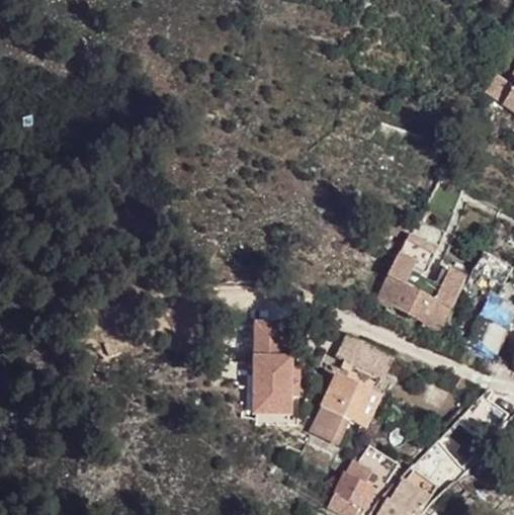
[(513,63),(508,75),(513,78),(513,81),(509,89),(501,84),(494,97),(501,101),(501,102),(513,110),(513,63)]
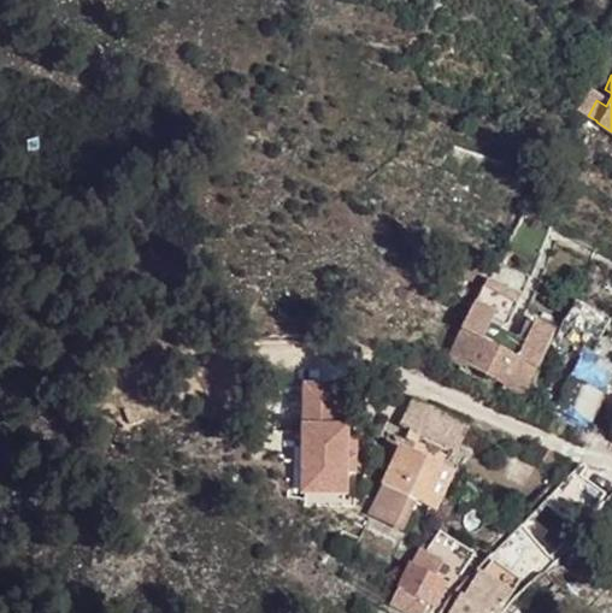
[(487,278),(447,355),(468,365),(502,384),(501,387),(521,396),(555,332),(535,325),(525,342),(499,329),(501,324),(504,326),(516,304),(490,290),(494,283),(487,278)]
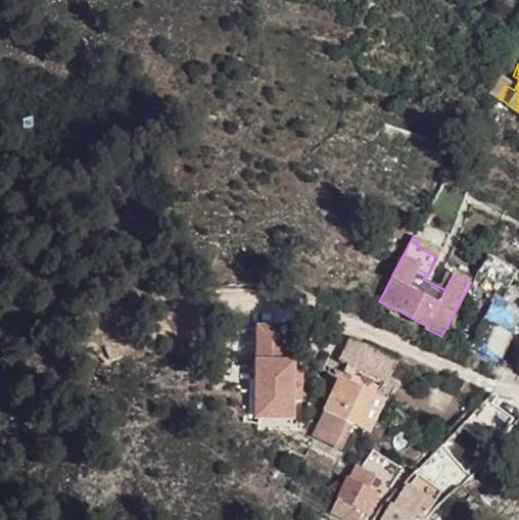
[(419,240),(416,246),(437,257),(440,251),(419,240)]
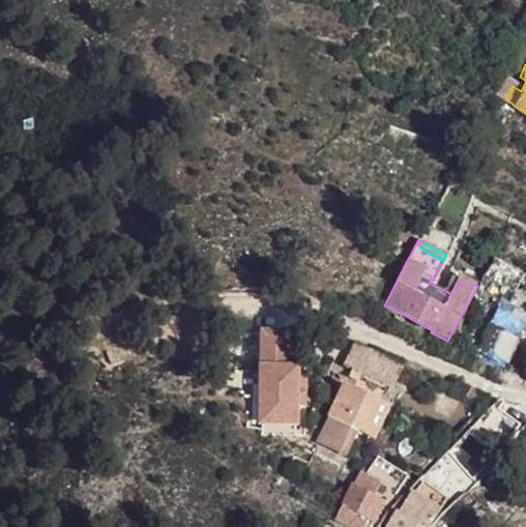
[(523,272),(494,259),(478,291),(501,301),(478,351),(507,363),(525,323),(525,312),(508,303),(523,272)]
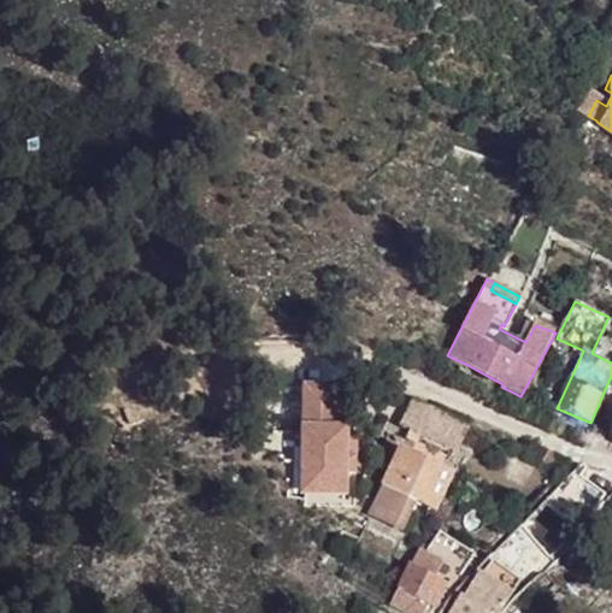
[(337,382),(309,382),(307,423),(295,423),(293,484),(345,485),(345,467),(355,467),(357,452),(346,452),(346,425),(336,405),(337,382)]
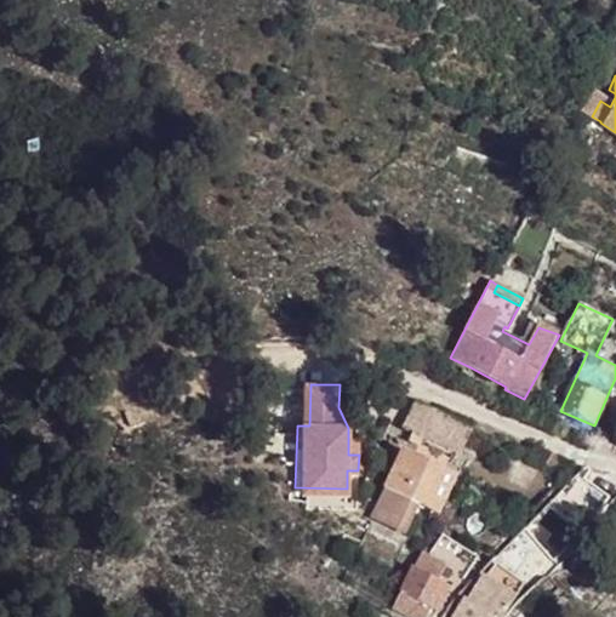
[(415,430),(427,404),(417,398),(403,424),(415,430)]
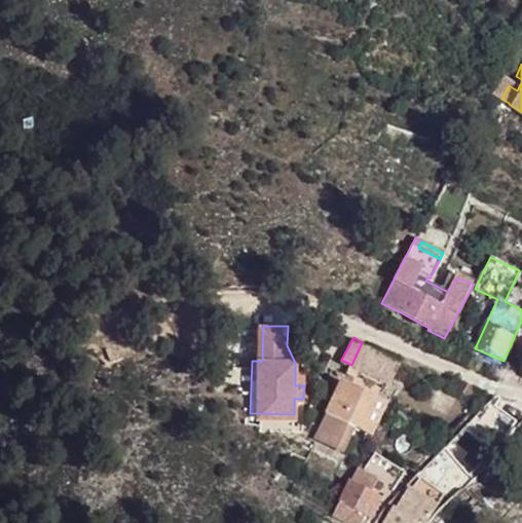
[(351,365),(388,383),(401,363),(362,342),(351,365)]
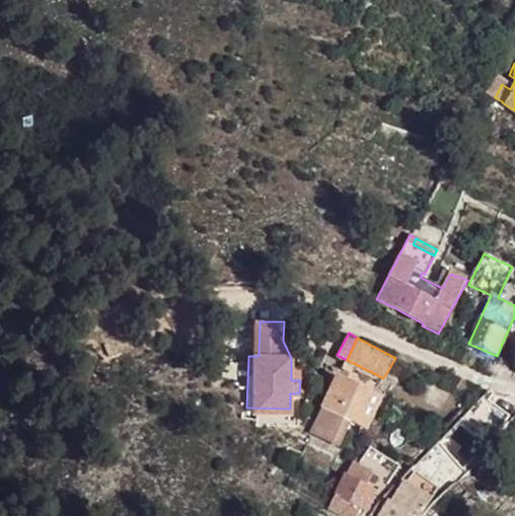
[(382,394),(339,373),(312,427),(341,441),(353,419),(366,426),(382,394)]
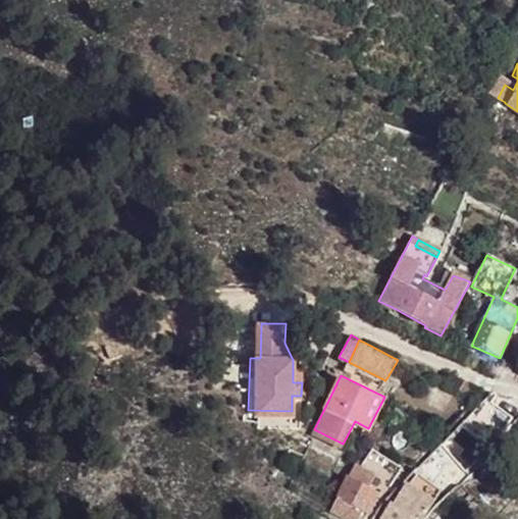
[(496,386),(470,409),(491,431),(516,409),(496,386)]
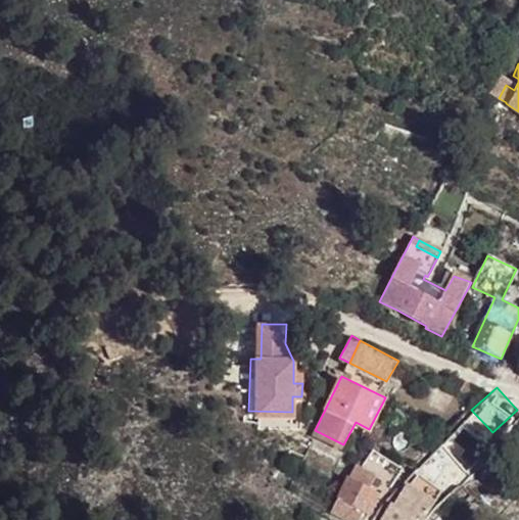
[(375,471),(355,461),(329,509),(358,519),(364,508),(367,509),(377,491),(366,486),(367,483),(369,484),(375,471)]
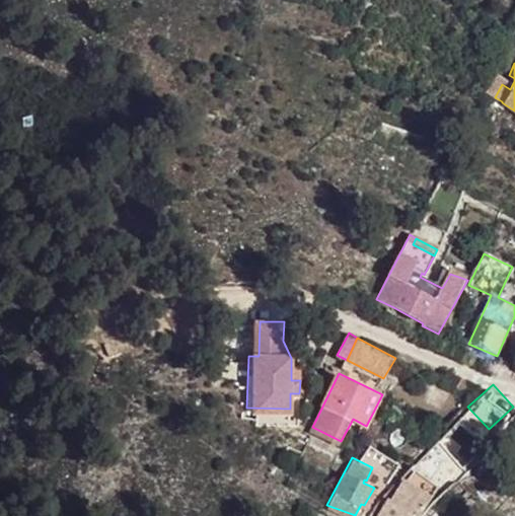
[(430,474),(442,491),(455,480),(450,474),(442,464),(430,474)]
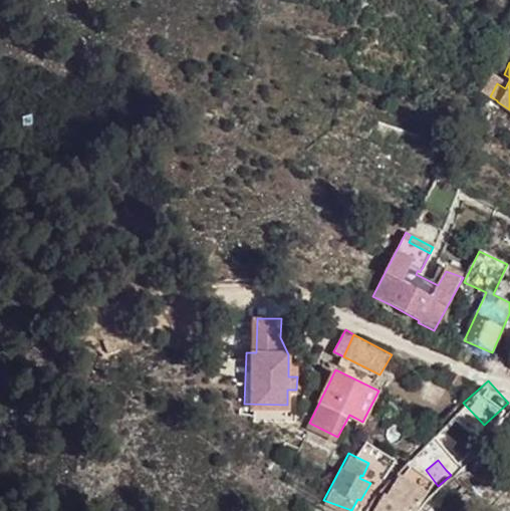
[(451,466),(446,470),(451,475),(456,469),(451,466)]
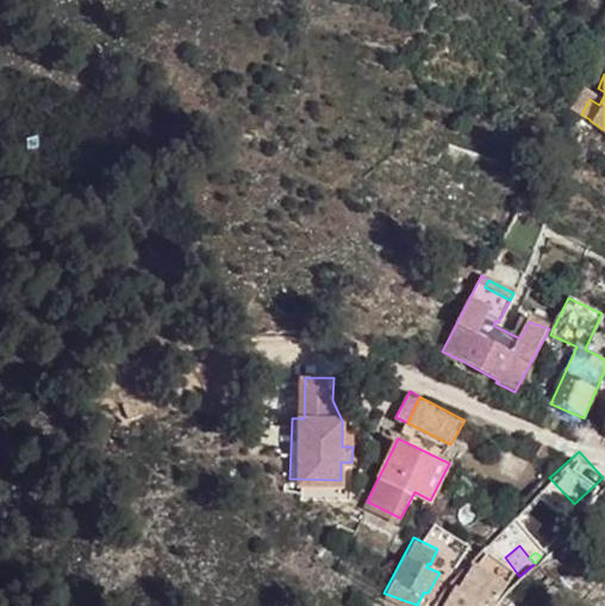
[(468,568),(456,586),(482,604),(496,585),(468,568)]
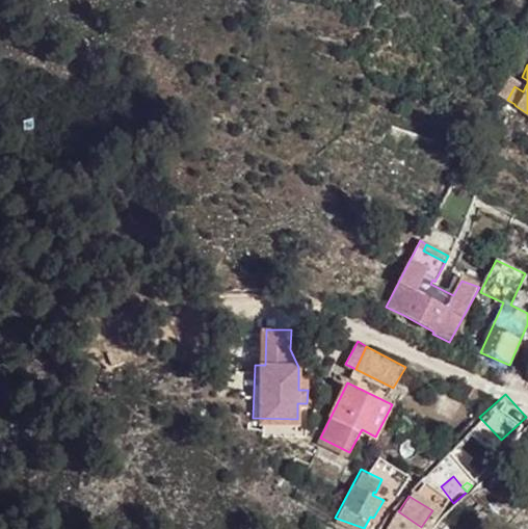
[(395,528),(424,528),(421,527),(398,511),(394,509),(387,524),(395,528)]
